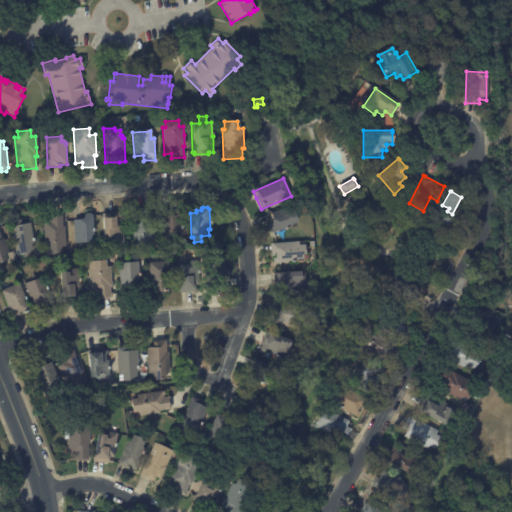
[(180,241),(166,241),(165,237),(161,237),(160,209),(170,208),(171,217),(179,216),(180,233),(179,233),(180,241)]
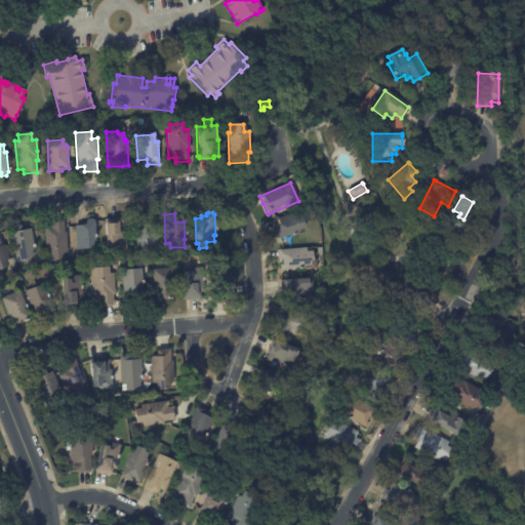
[(289,236),(278,240),(275,232),(278,231),(277,228),(279,227),(277,219),(292,213),(294,218),(299,217),(304,230),(294,234),(294,236),(291,237),(291,236),(289,236)]
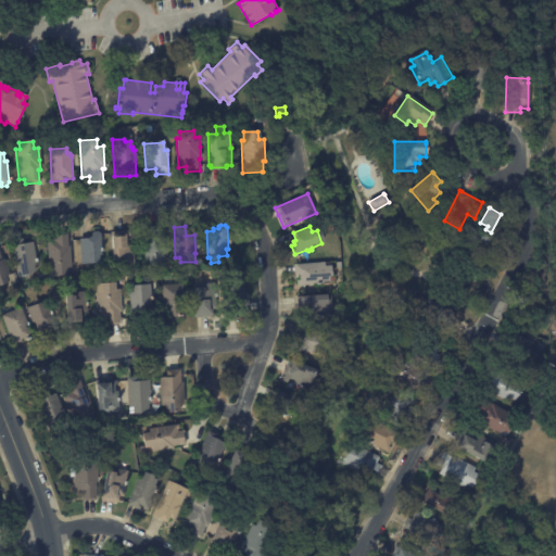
[(166,260),(166,262),(162,262),(163,269),(149,270),(148,263),(144,263),(142,235),(149,235),(148,228),(164,227),(166,260)]
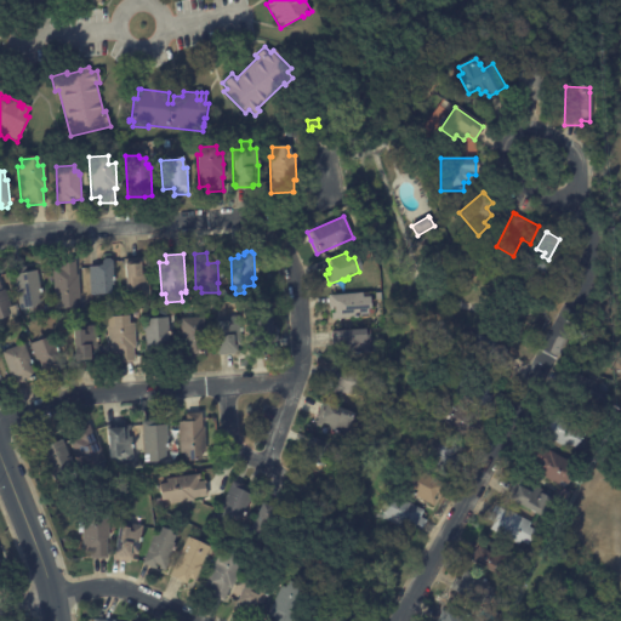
[(535,256),(552,265),(546,277),(529,269),(535,256)]
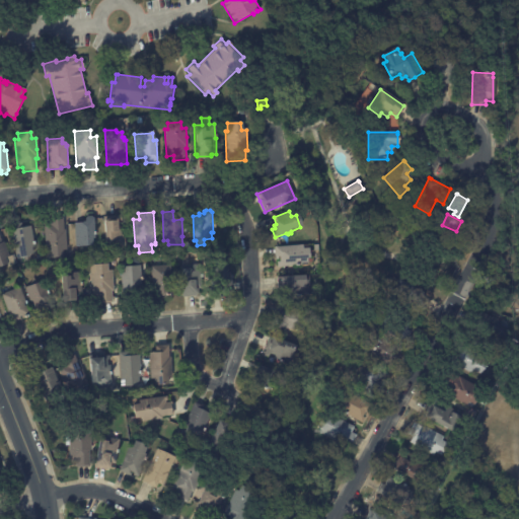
[(126,245),(126,247),(104,249),(101,221),(117,219),(117,217),(123,216),(126,245)]
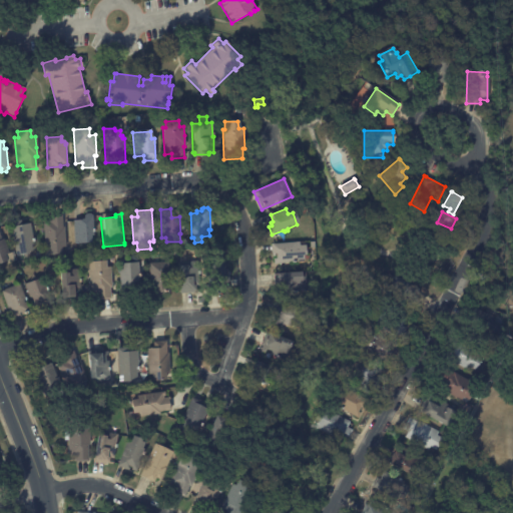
[(73,221),(83,220),(83,216),(85,214),(89,214),(91,216),(93,236),(91,236),(91,243),(84,243),(84,247),(79,247),(78,244),(75,245),(73,221)]
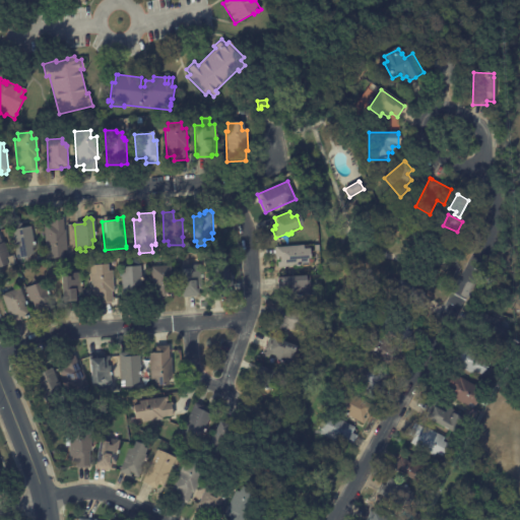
[(55,219),(61,219),(63,231),(64,231),(66,251),(62,252),(62,258),(46,260),(43,228),(50,226),(49,220),(55,219)]
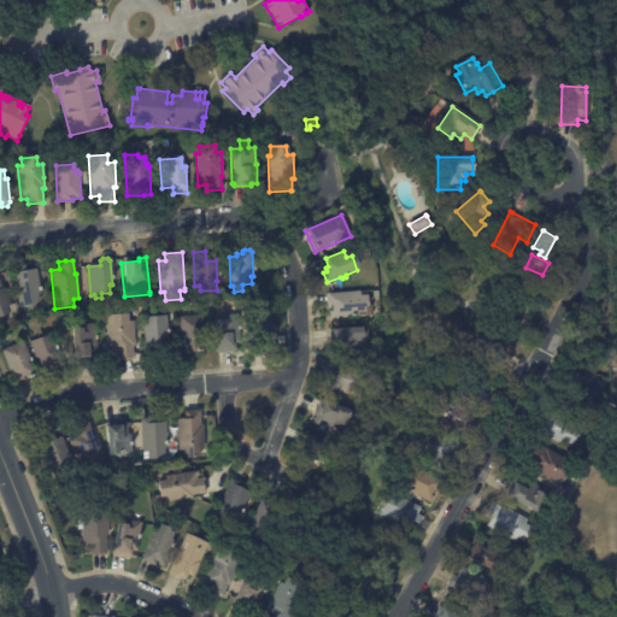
[(37,269),(42,294),(40,295),(41,303),(35,304),(36,306),(22,309),(13,269),(27,266),(28,271),(37,269)]
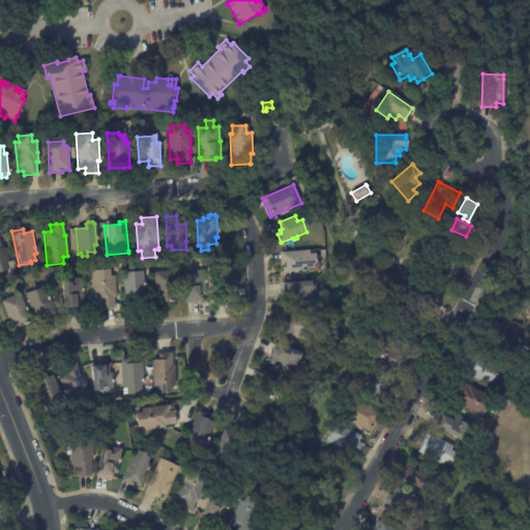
[(0,248),(2,247),(8,262),(4,264),(6,270),(0,272),(0,248)]
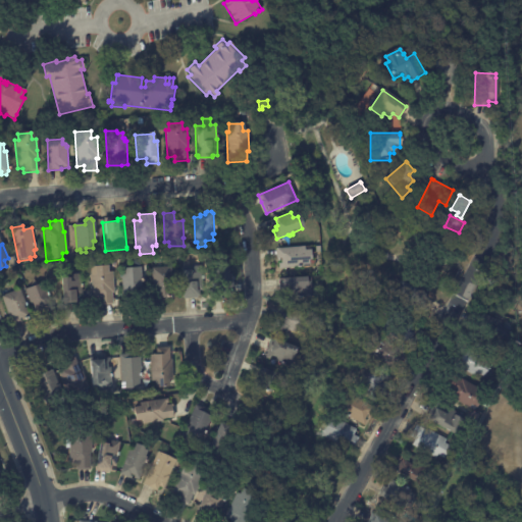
[(309,252),(310,261),(308,261),(308,265),(300,265),(300,268),(296,269),(296,268),(278,269),(278,264),(280,264),(280,261),(276,261),(276,256),(273,257),(273,251),(275,250),(275,249),(304,247),(304,251),(309,251),(309,252)]
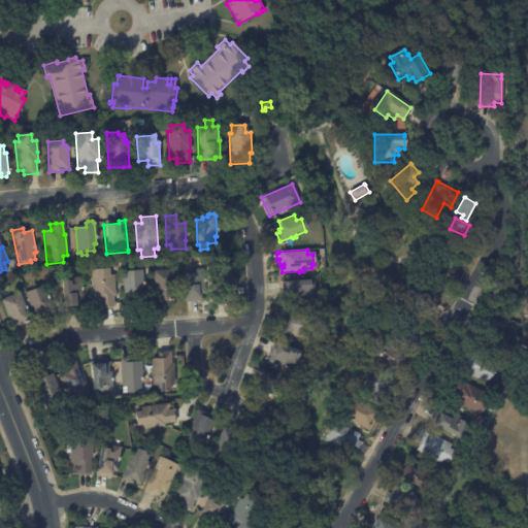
[(204,299),(199,299),(199,301),(186,302),(186,300),(184,300),(182,270),(184,270),(184,264),(191,264),(191,270),(203,269),(204,299)]
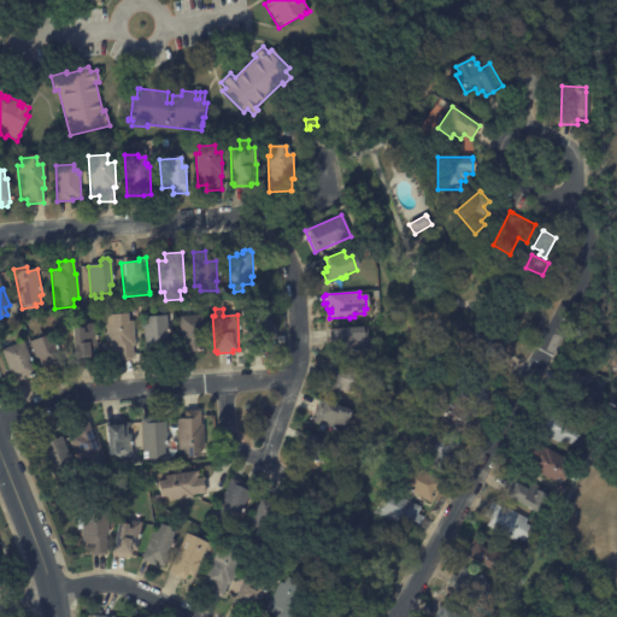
[(133,338),(134,347),(131,347),(133,360),(112,362),(112,356),(109,356),(106,324),(110,323),(109,316),(125,316),(125,323),(131,323),(133,338)]
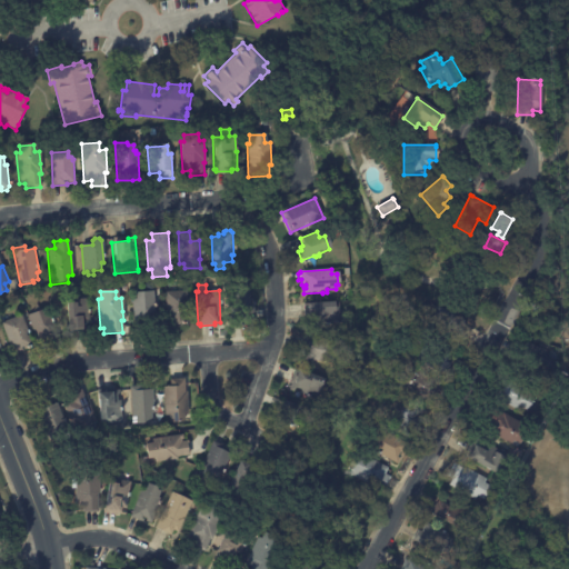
[(177,328),(175,328),(175,326),(166,327),(165,293),(186,291),(188,327),(177,328)]
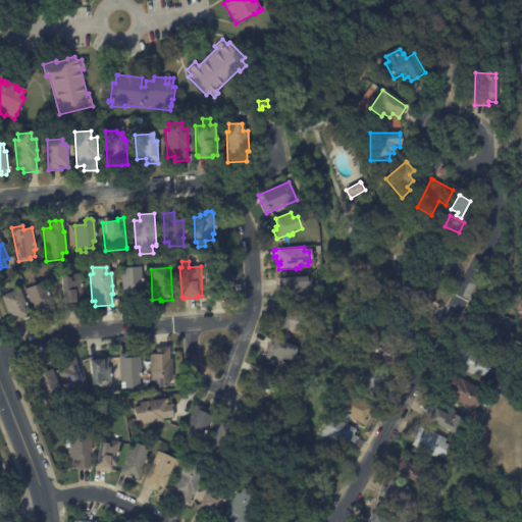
[(224,298),(223,292),(213,293),(211,269),(228,267),(228,274),(230,274),(230,276),(231,276),(232,286),(240,286),(241,292),(232,293),(233,297),(224,298)]
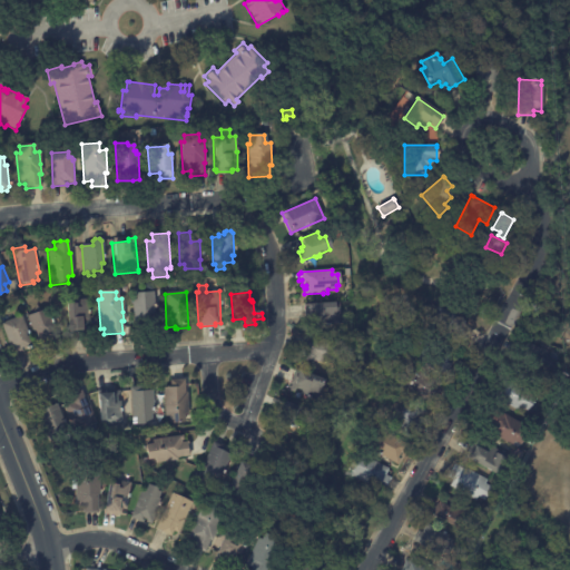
[(154,325),(134,326),(131,302),(136,302),(135,294),(153,293),(156,325),(154,325)]
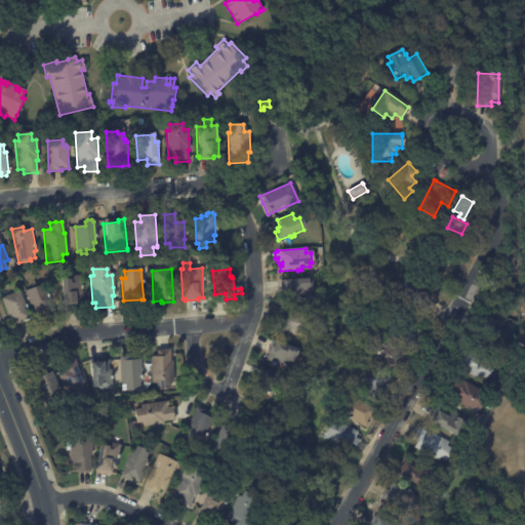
[(76,307),(59,308),(58,282),(67,281),(67,277),(79,277),(82,306),(76,307)]
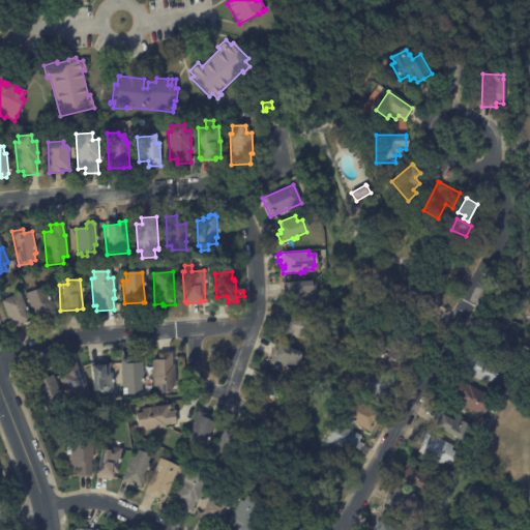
[(283,295),(283,284),(316,282),(317,302),(305,302),(305,303),(302,304),(302,303),(284,304),(283,295)]
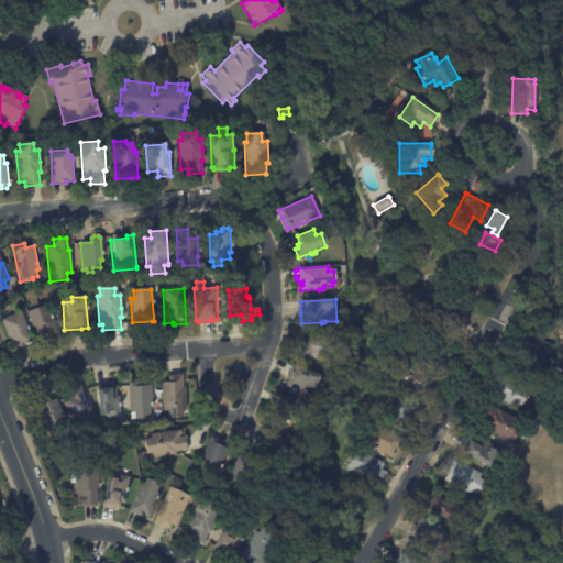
[(462,320),(459,327),(456,326),(450,337),(421,322),(430,305),(462,320)]
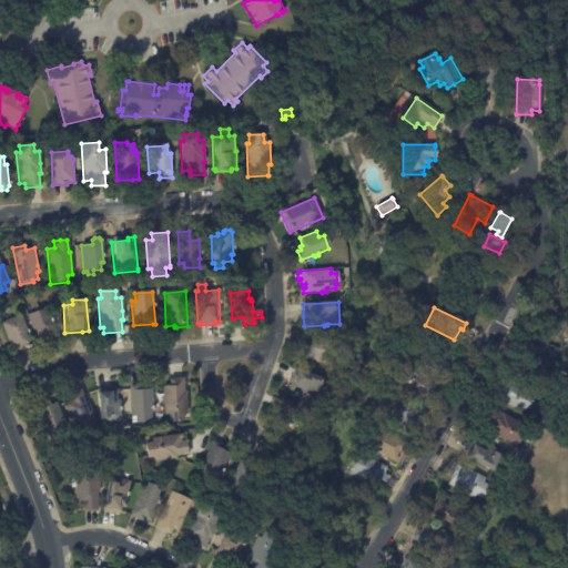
[(44,336),(36,341),(26,316),(44,308),(57,337),(49,342),(47,336),(44,336)]
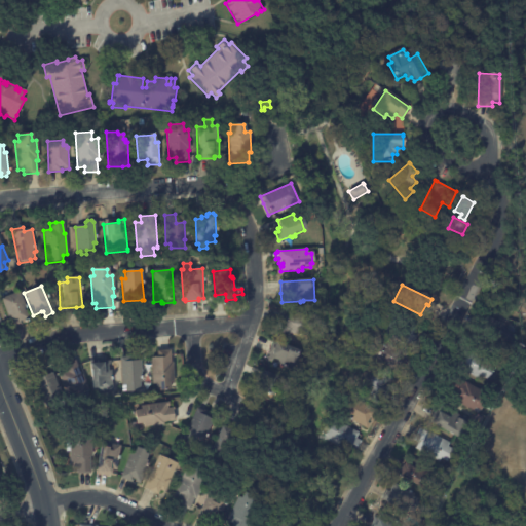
[(24,324),(12,328),(1,299),(20,292),(26,306),(23,307),(25,311),(27,310),(31,321),(24,324)]
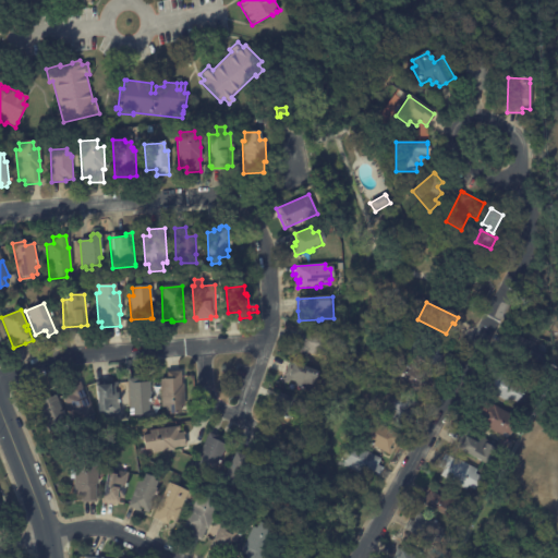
[(298,339),(299,331),(331,335),(330,349),(334,349),(332,358),(296,354),(298,347),(299,348),(300,341),(298,341),(298,339)]
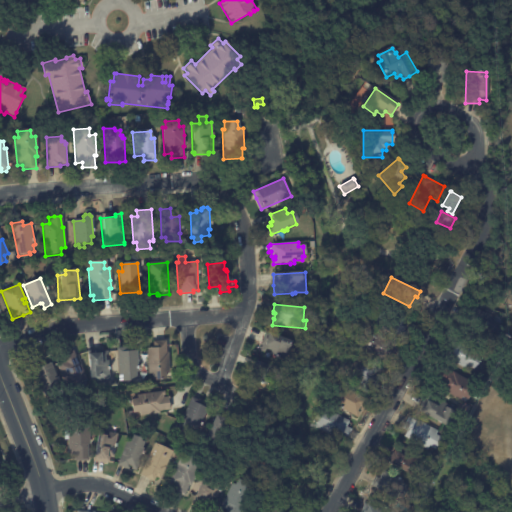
[(391,358),(390,360),(379,353),(376,358),(356,346),(365,329),(397,347),(391,358)]
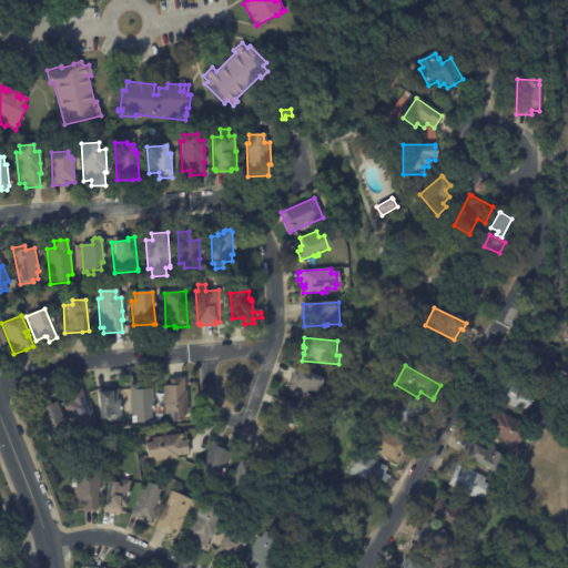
[(293,381),(297,369),(323,378),(320,386),(331,389),(326,403),(290,391),(293,381)]
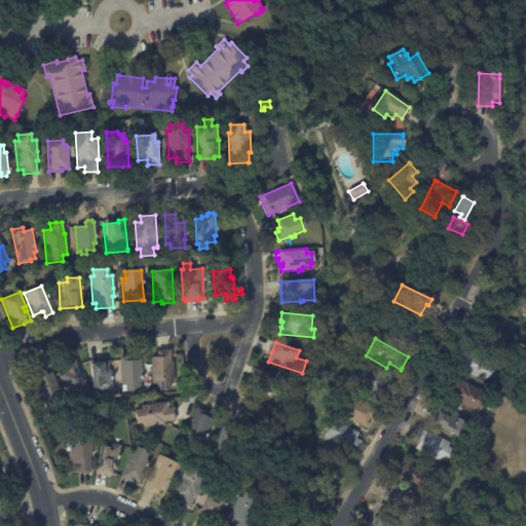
[(173,366),(174,390),(156,391),(155,384),(152,385),(150,359),(156,359),(156,351),(170,350),(170,363),(172,363),(173,366)]
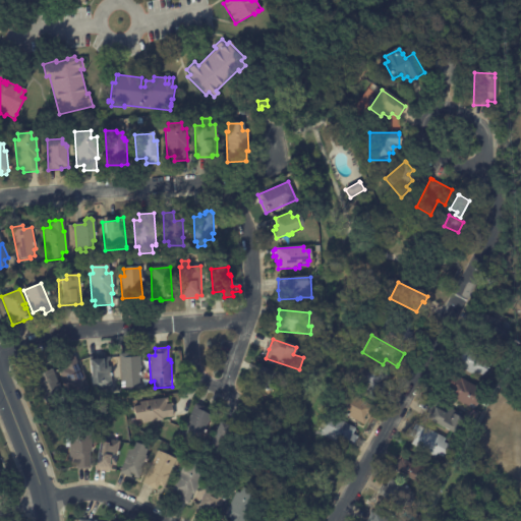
[(455,362),(463,348),(486,362),(483,367),(486,369),(481,378),(476,374),(475,378),(454,364),(455,362)]
